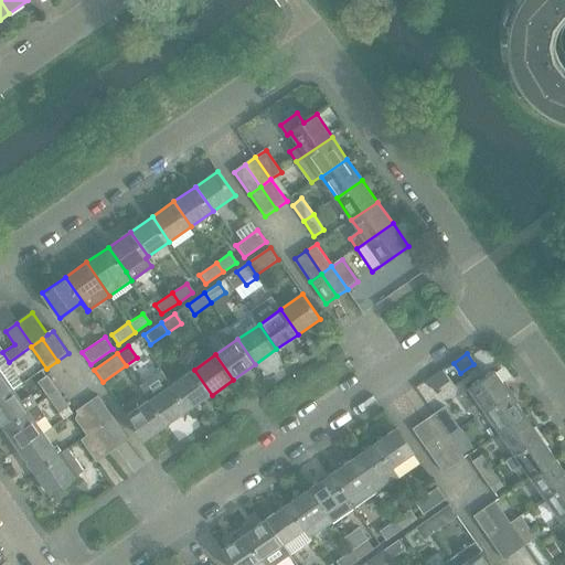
[(0,401),(14,391),(13,390),(22,383),(8,363),(0,368),(0,401)]
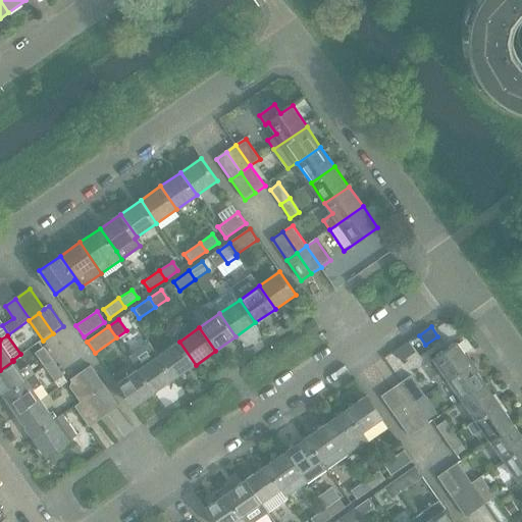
[(174,379),(196,365),(179,342),(159,356),(174,379)]
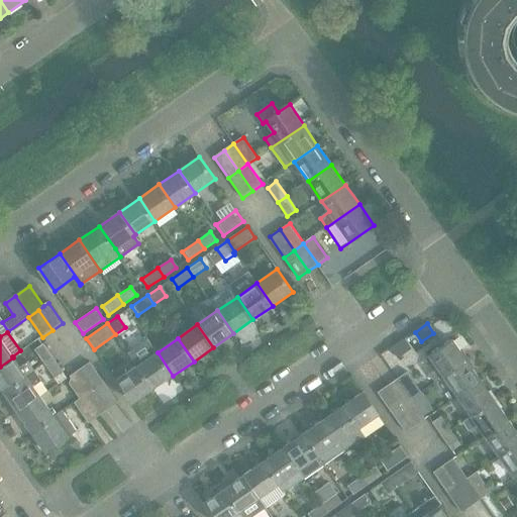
[(444,377),(468,360),(453,339),(425,359),(428,365),(426,373),(434,384),(444,377)]
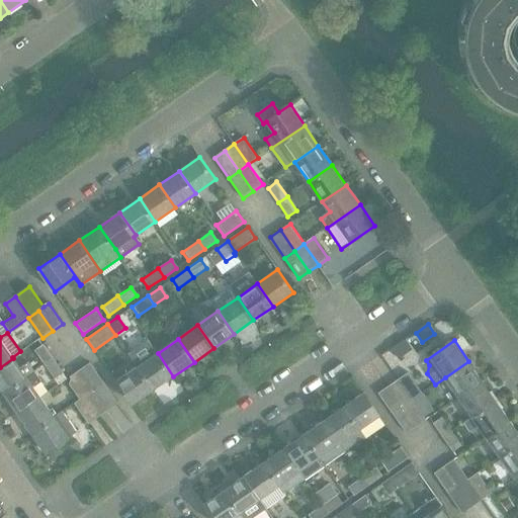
[(45,365),(54,359),(44,344),(34,350),(45,365)]
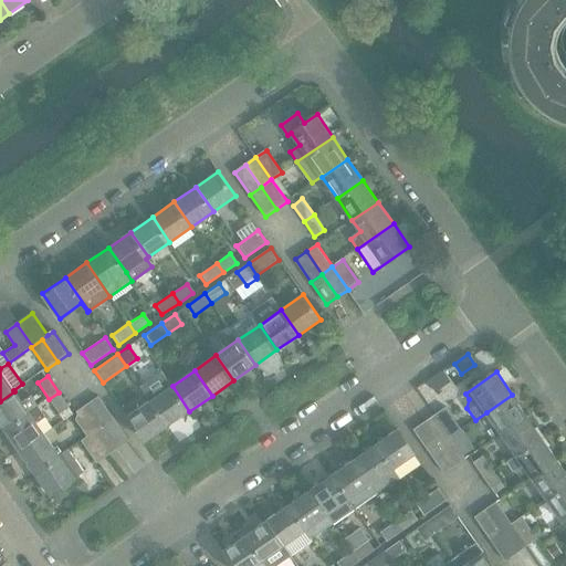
[(168,426),(189,411),(173,386),(150,400),(168,426)]
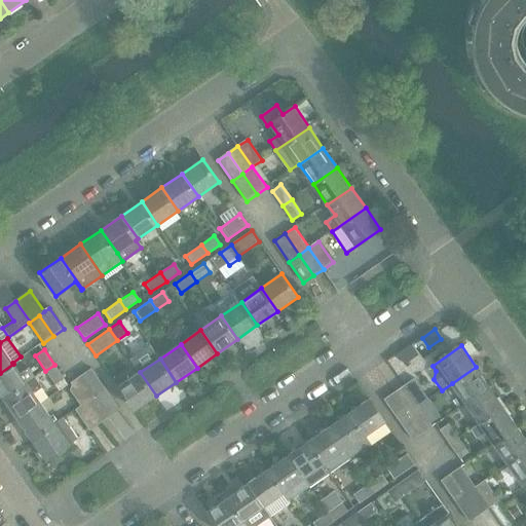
[(20,373),(13,364),(0,373),(0,393),(4,400),(28,383),(27,383),(35,377),(29,367),(20,373)]
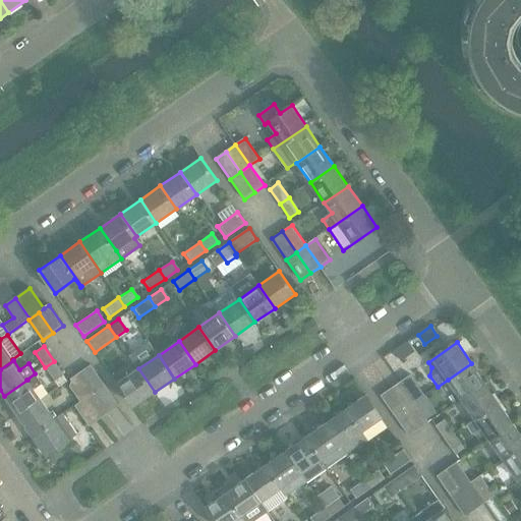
[(54,361),(45,367),(55,381),(64,374),(54,361)]
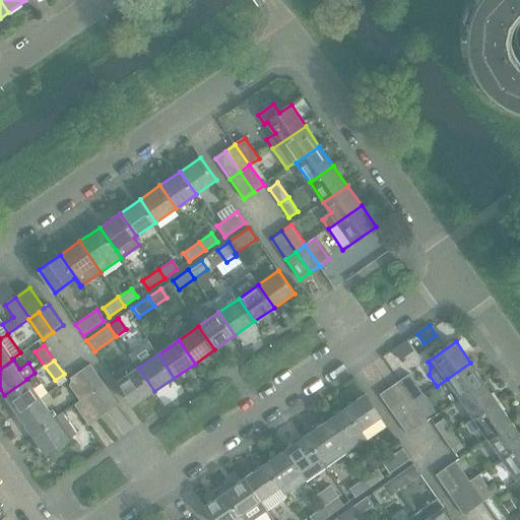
[(461,398),(484,382),(470,363),(447,379),(461,398)]
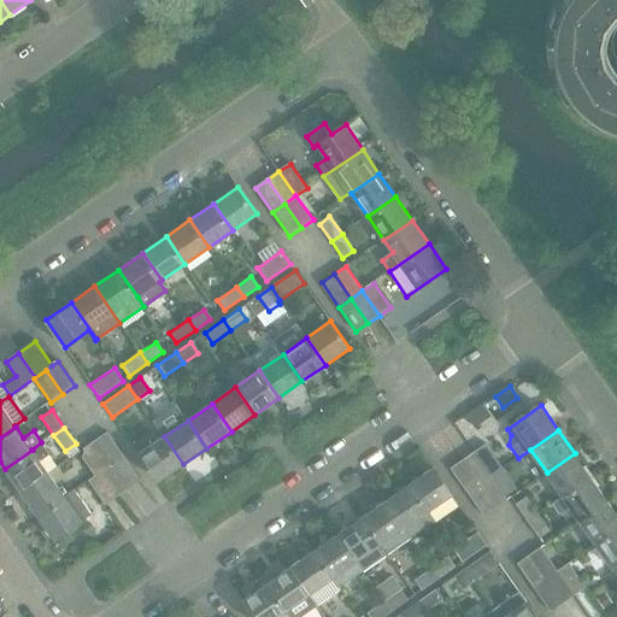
[(124,457),(107,433),(95,441),(112,465),(124,457)]
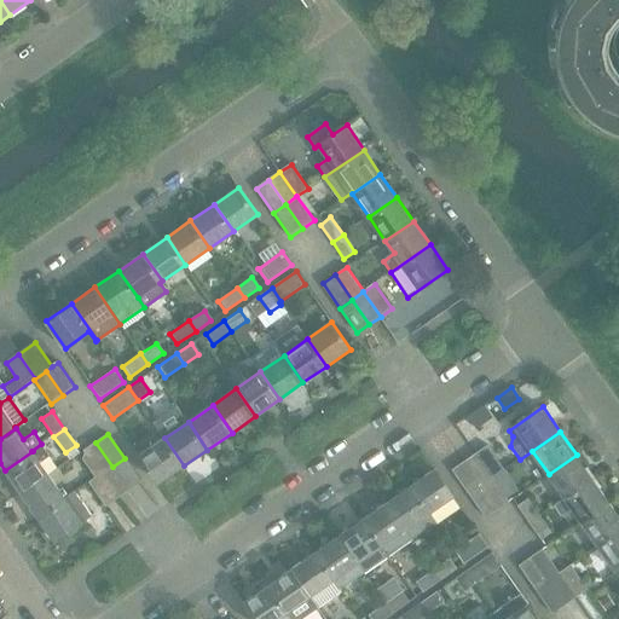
[(165,438),(140,456),(160,482),(165,489),(177,480),(173,474),(184,466),(165,438)]
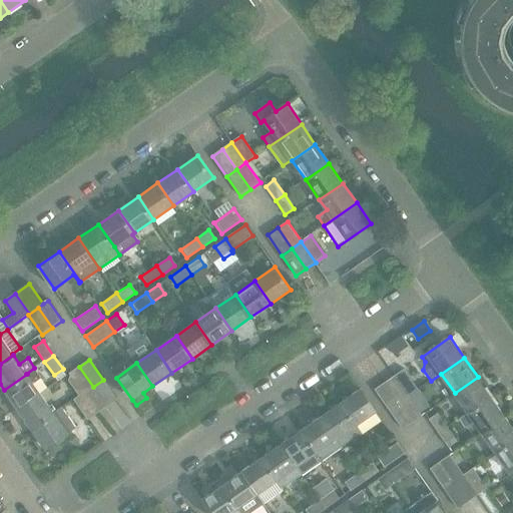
[(74,401),(83,394),(93,387),(79,367),(69,373),(70,375),(68,381),(79,396),(73,400),(74,401)]
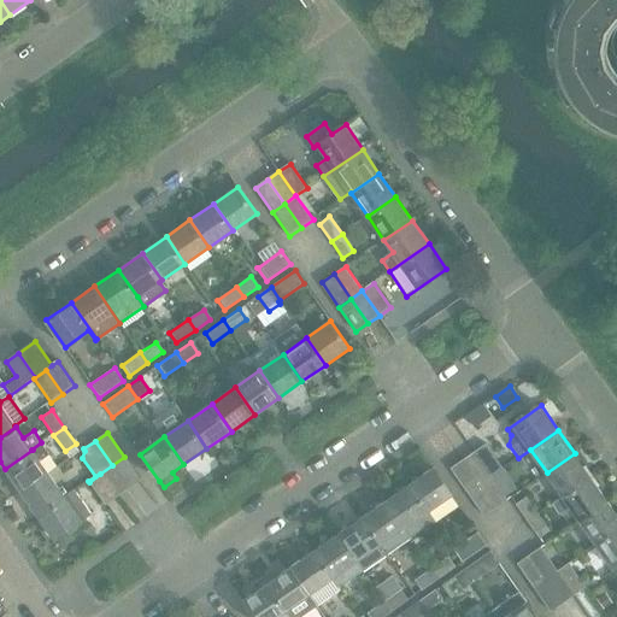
[(475,452),(492,476),(504,469),(487,444),(475,452)]
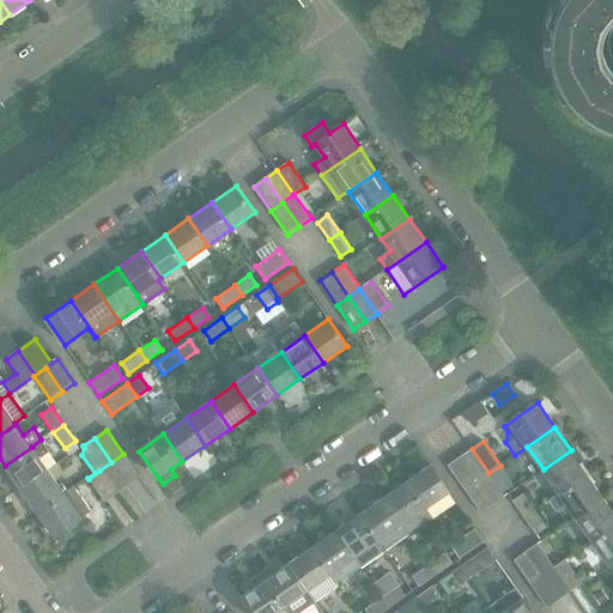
[(22,490),(48,471),(32,447),(5,466),(22,490)]
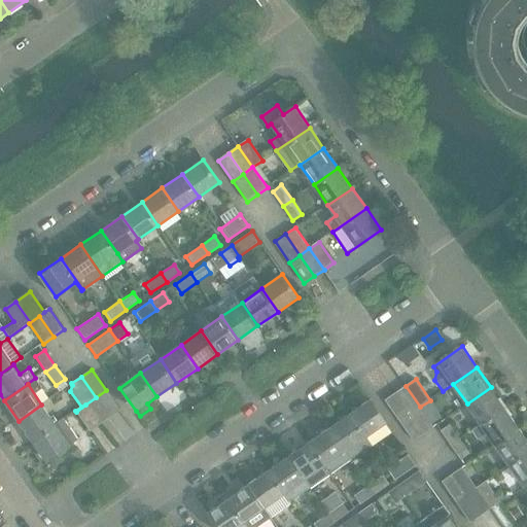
[(420,408),(420,407),(406,386),(395,393),(410,414),(420,408)]
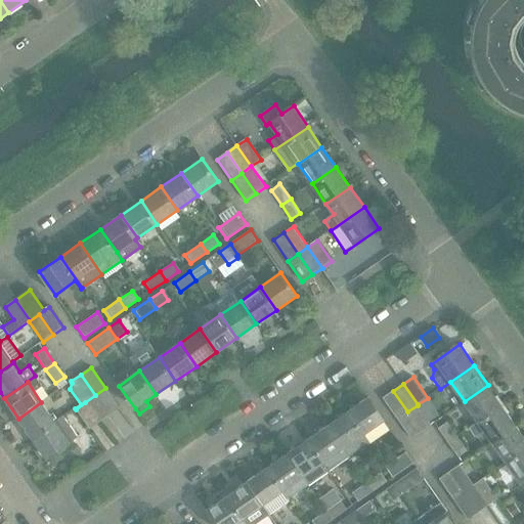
[(469,428),(503,405),(488,385),(465,401),(478,421),(469,427),(469,428)]
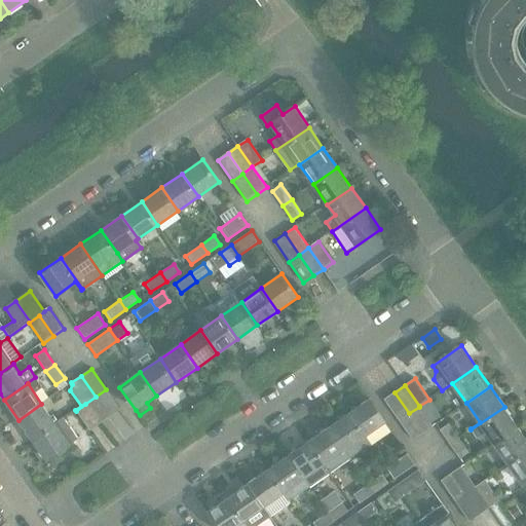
[(96,397),(110,418),(121,410),(106,389),(96,397)]
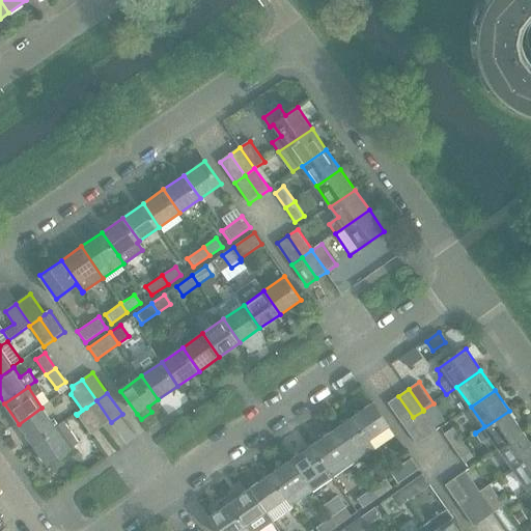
[(403,424),(413,417),(398,396),(388,403),(403,424)]
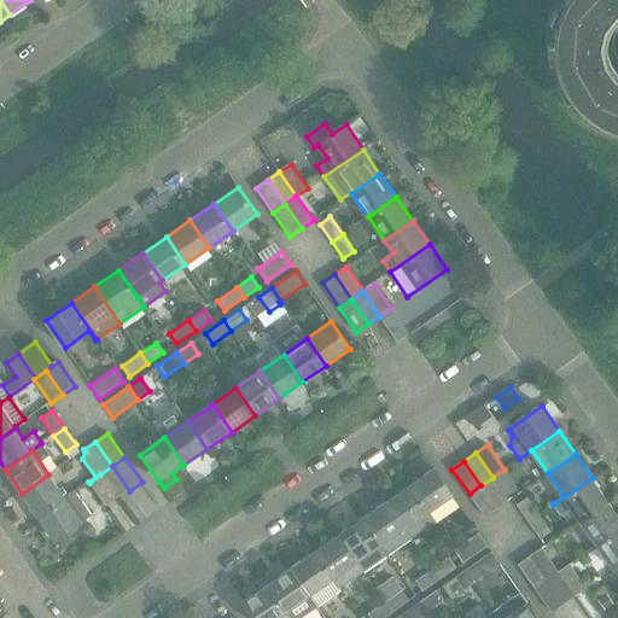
[(118,499),(129,491),(112,466),(100,474),(118,499)]
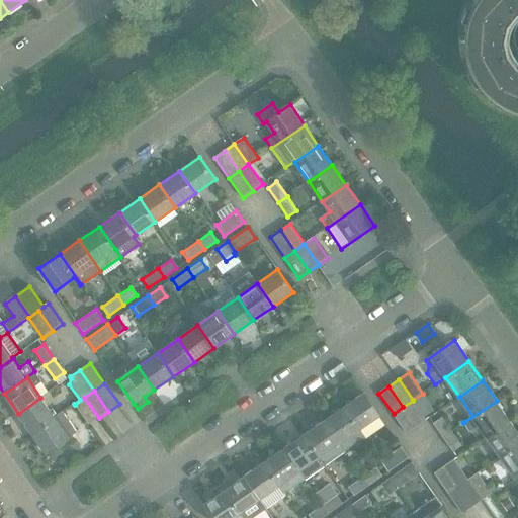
[(343,407),(359,429),(380,415),(364,393),(343,407)]
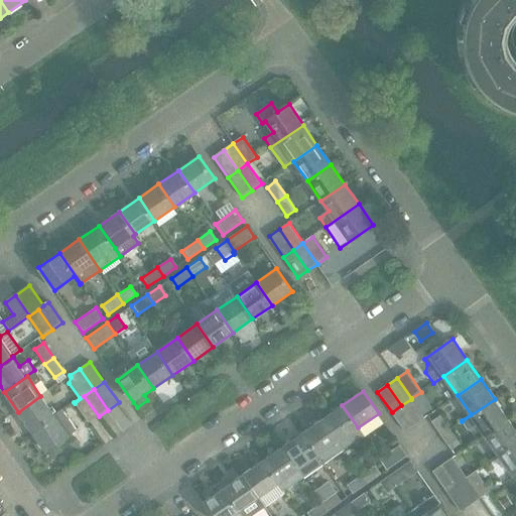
[(32,432),(63,410),(62,408),(53,414),(40,396),(18,412),(32,432)]
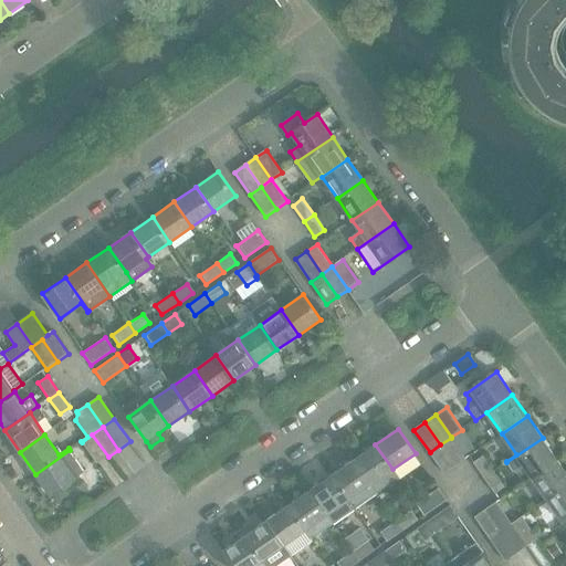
[(97,464),(108,457),(92,435),(82,442),(97,464)]
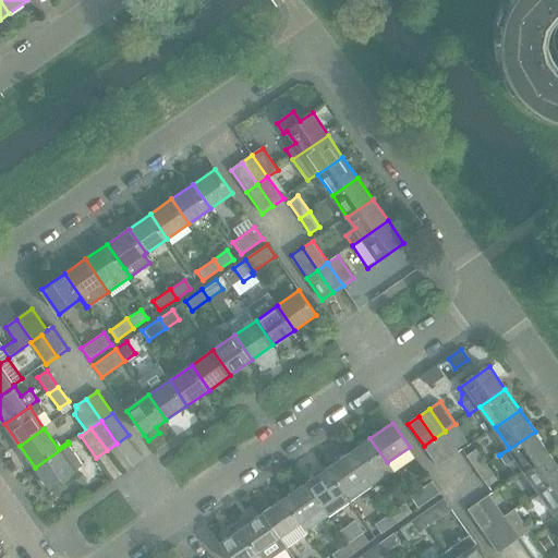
[(434,438),(448,459),(459,452),(445,432),(434,438)]
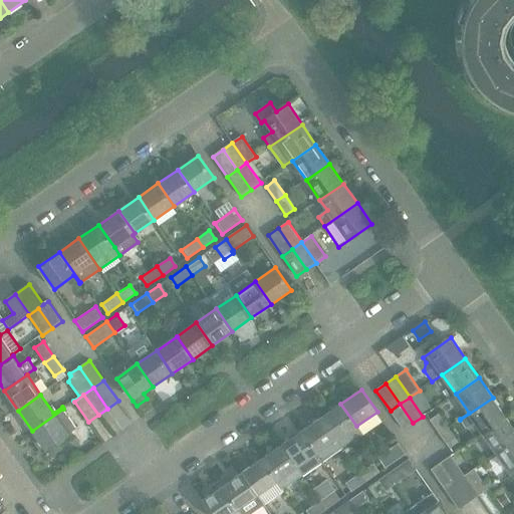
[(483,434),(506,418),(493,398),(460,420),(466,428),(475,422),(483,434)]
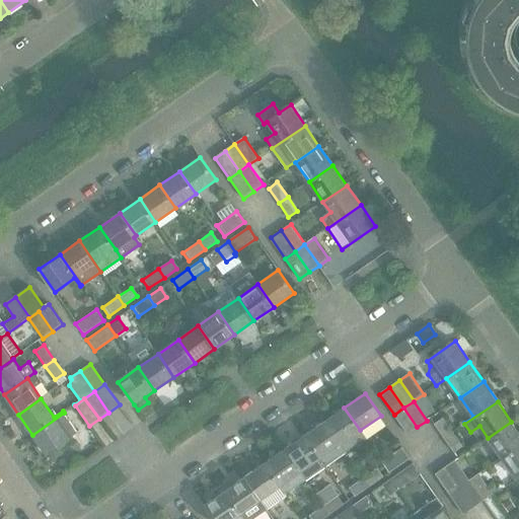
[(360,431),(360,430),(344,408),(323,422),(346,452),(365,438),(360,431)]
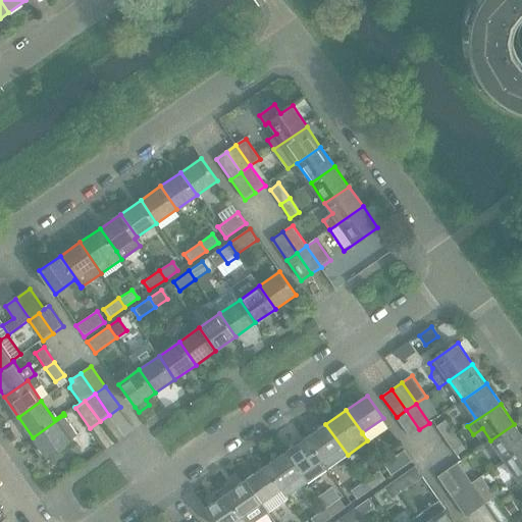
[(410,436),(419,429),(406,410),(397,417),(410,436)]
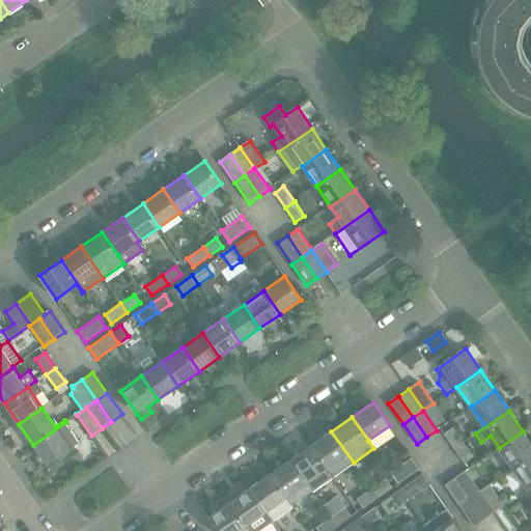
[(65,422),(33,445),(48,466),(72,449),(71,448),(79,442),(65,422)]
